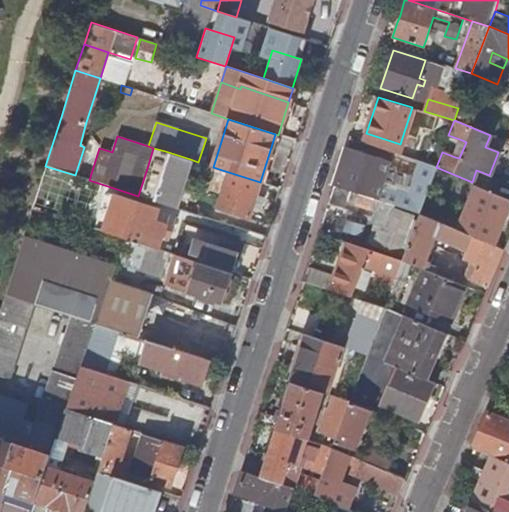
[(462,140),(455,157),(459,158),(466,142),(462,140)]
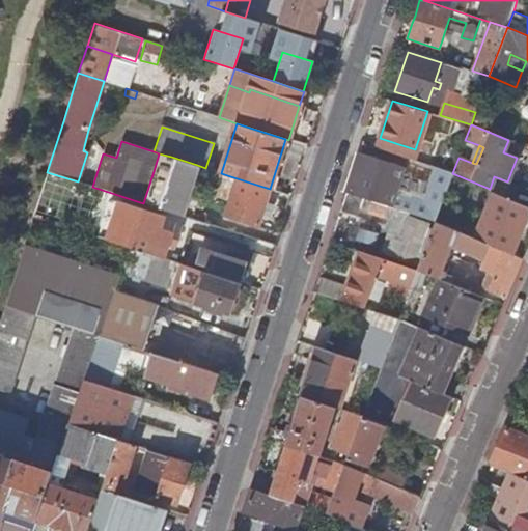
[(358,152),(345,192),(371,201),(391,207),(393,199),(403,173),(408,174),(410,169),(358,152)]
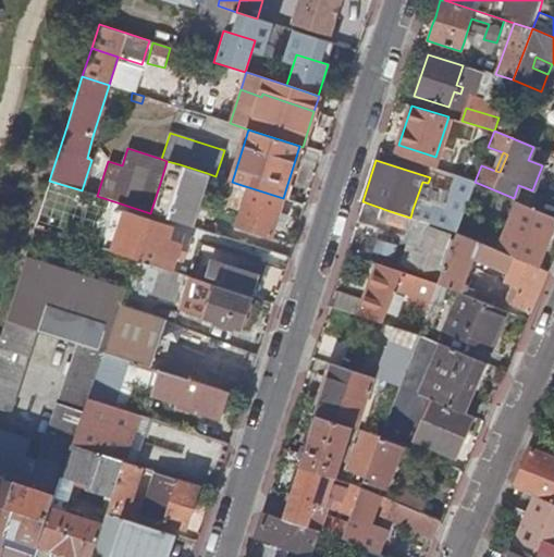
[(161,180),(150,213),(165,218),(189,225),(197,203),(207,173),(180,164),(167,161),(161,180)]
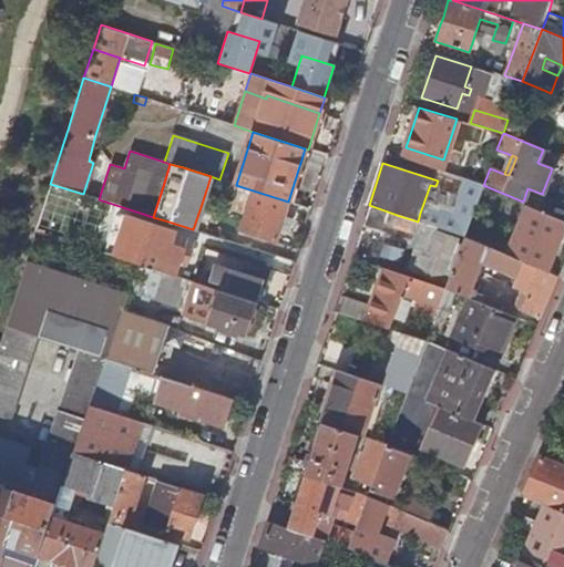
[(444,230),(464,237),(483,185),(463,178),(444,230)]
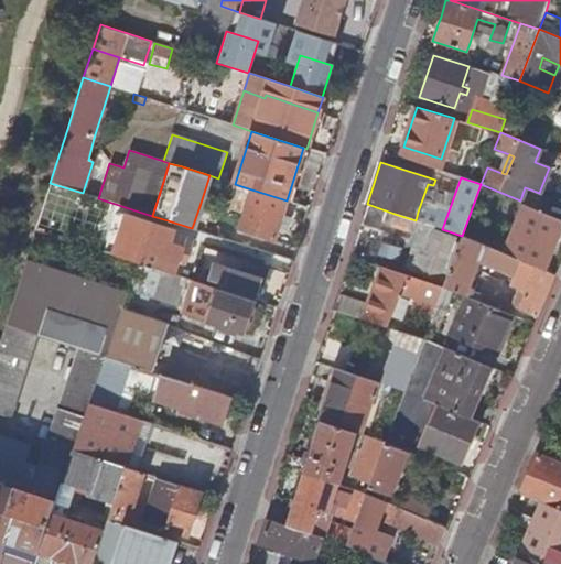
[(273,241),(288,201),(287,201),(245,187),(232,227),(273,241)]
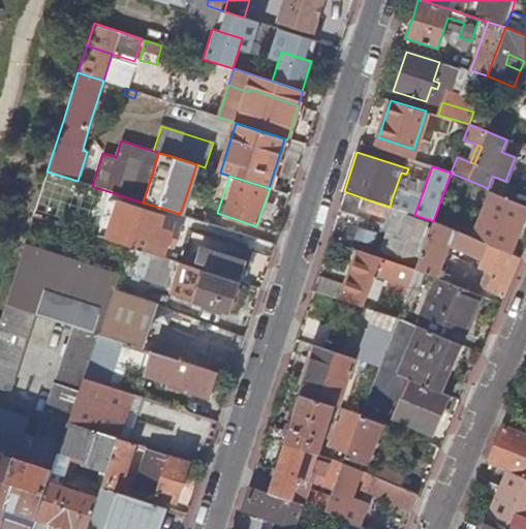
[(525,207),(490,192),(471,238),(486,244),(502,251),(508,253),(525,211),(525,207)]
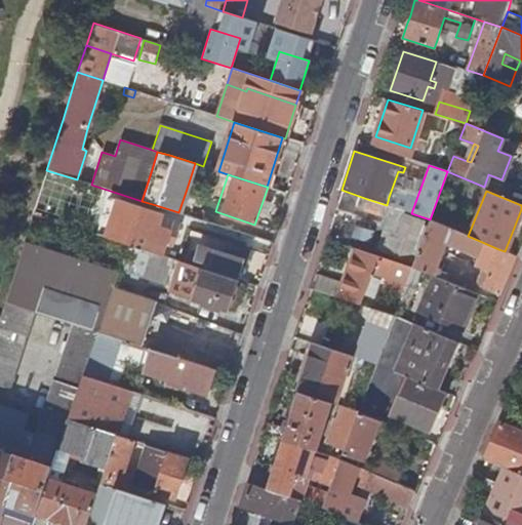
[(186,192),(178,212),(188,215),(195,194),(186,192)]
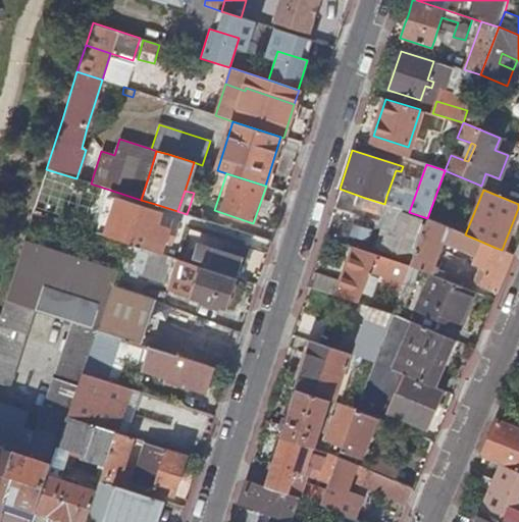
[(384,204),(386,204),(398,208),(400,200),(386,196),(384,204)]
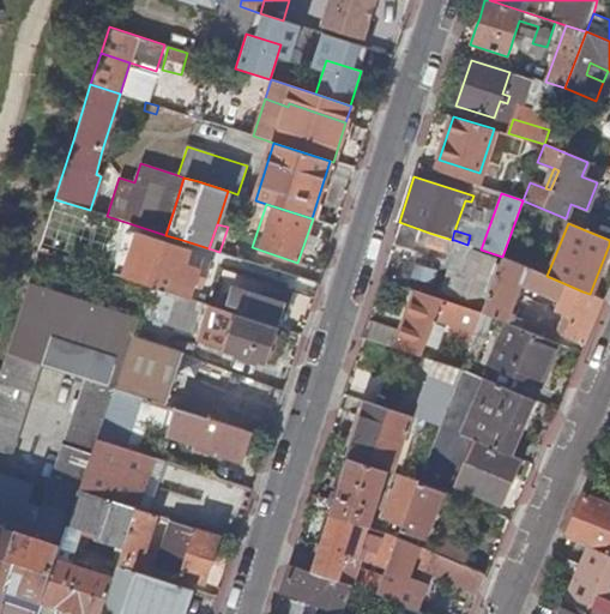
[(187,247),(137,232),(122,277),(150,286),(157,288),(173,293),(187,298),(197,268),(182,263),(187,247)]
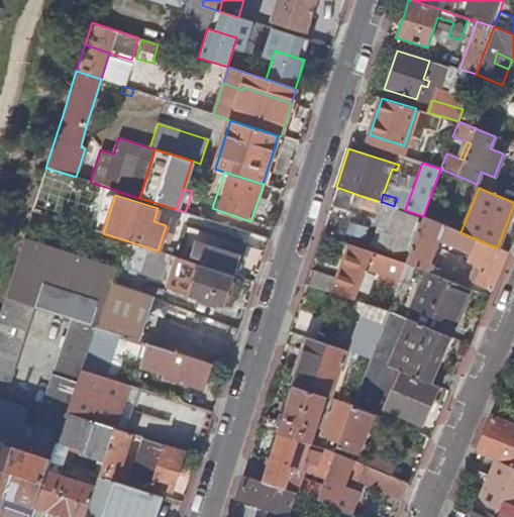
[(381,202),(362,196),(357,207),(374,212),(376,205),(381,207),(383,202),(381,202)]
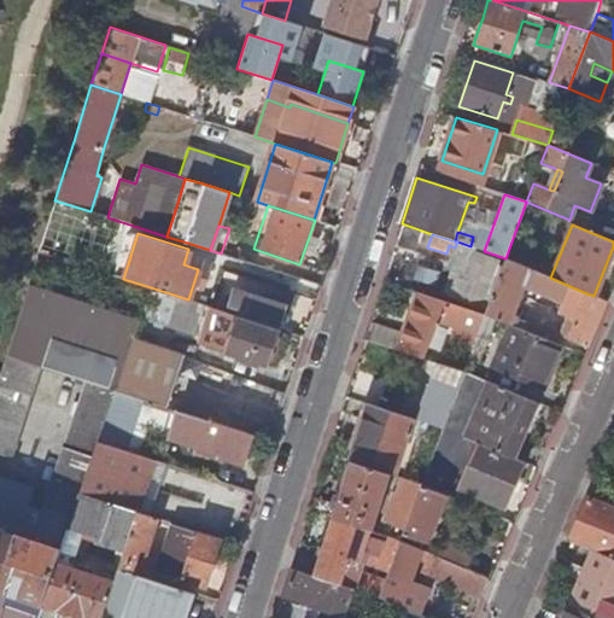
[(473,251),(456,297),(479,305),(497,261),(473,251)]
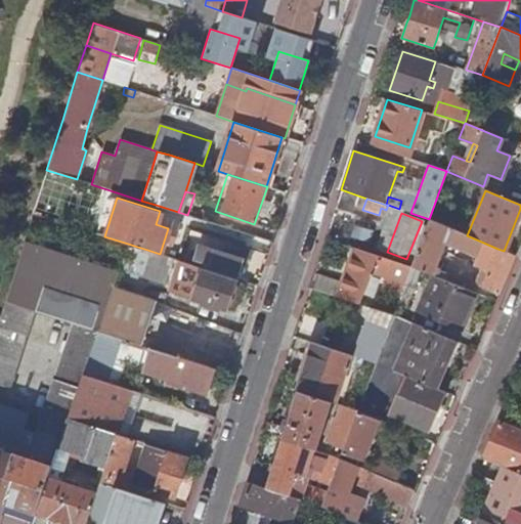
[(429,219),(411,267),(432,275),(444,243),(475,255),(470,265),(480,269),(476,278),(478,279),(483,281),(481,288),(496,294),(514,256),(504,251),(497,249),(481,242),(467,235),(429,219)]
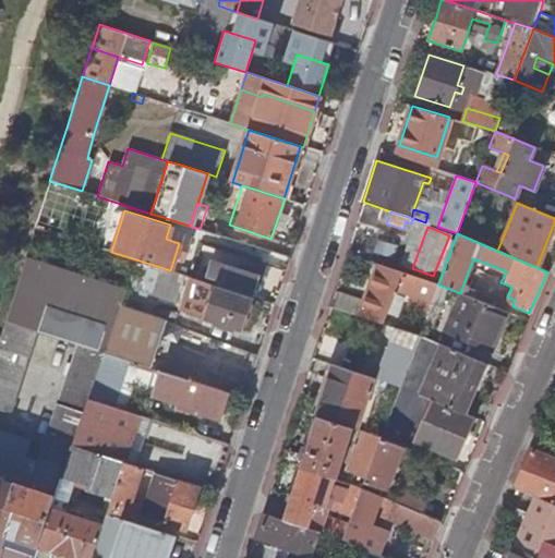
[(36,331),(76,344),(103,352),(125,359),(131,361),(149,367),(166,320),(118,305),(123,289),(24,257),(4,322),(36,331)]
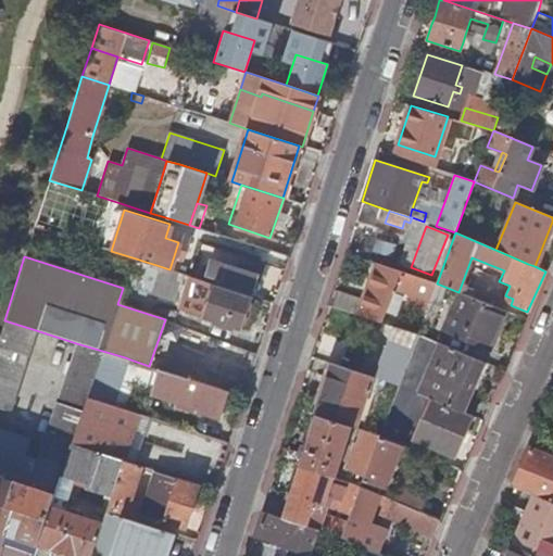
[(142,261),(136,258),(133,267),(139,269),(142,261)]
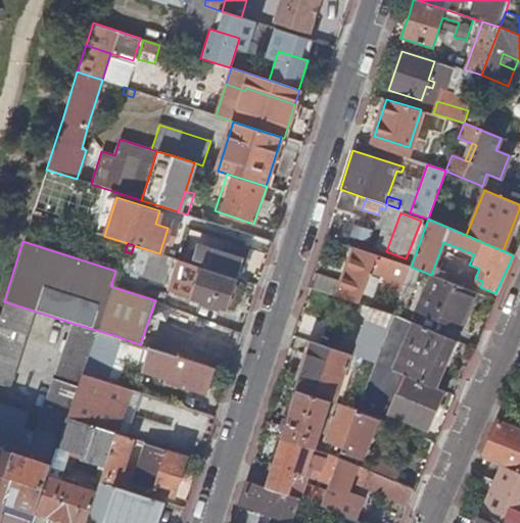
[(204,265),(203,268),(237,279),(243,259),(210,249),(209,249),(195,244),(190,260),(204,265)]
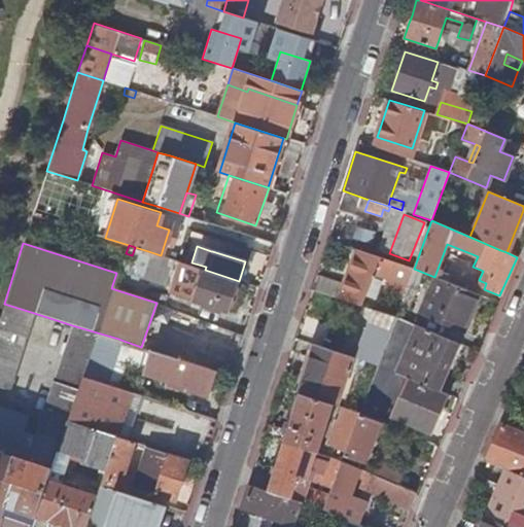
[(414,269),(356,249),(339,297),(360,305),(373,272),(388,278),(385,283),(387,283),(384,296),(402,301),(414,269)]
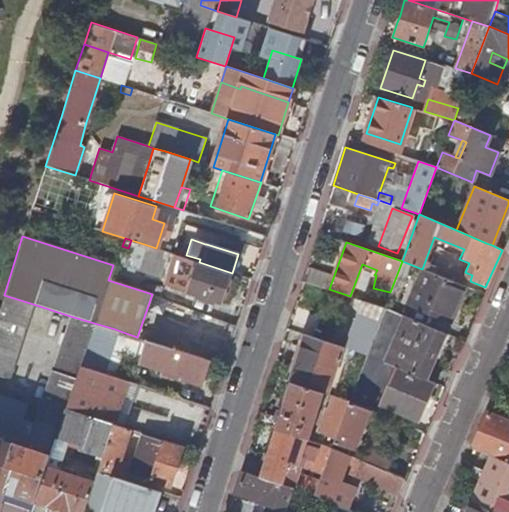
[(156,248),(144,244),(136,268),(166,279),(171,280),(169,286),(222,304),(232,273),(199,262),(156,248)]
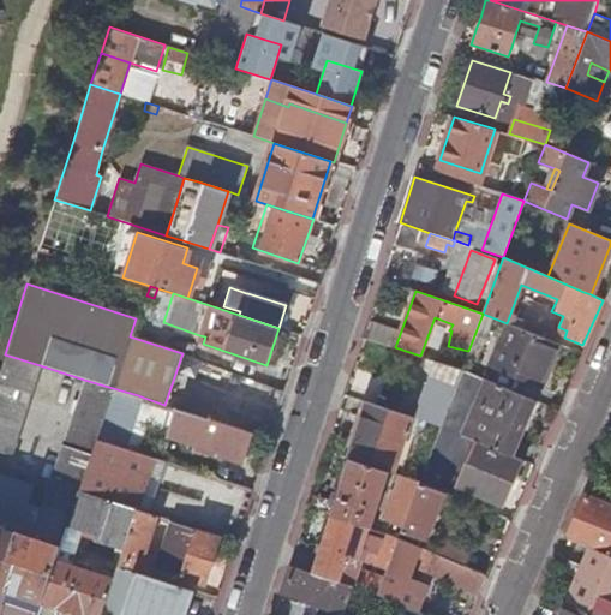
[(568,350),(508,324),(491,366),(539,387),(547,368),(558,371),(568,350)]
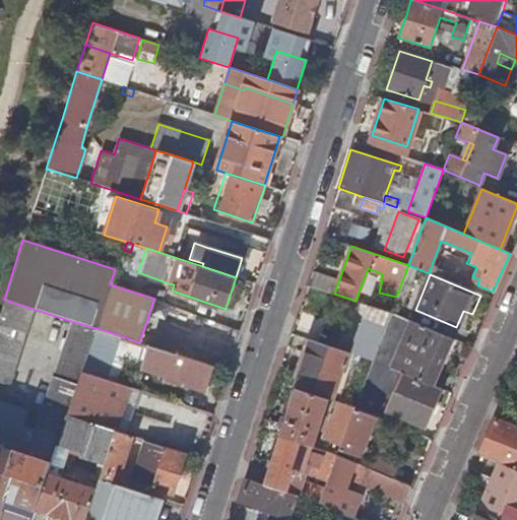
[(474,277),(472,276),(470,282),(477,285),(479,279),(474,277)]
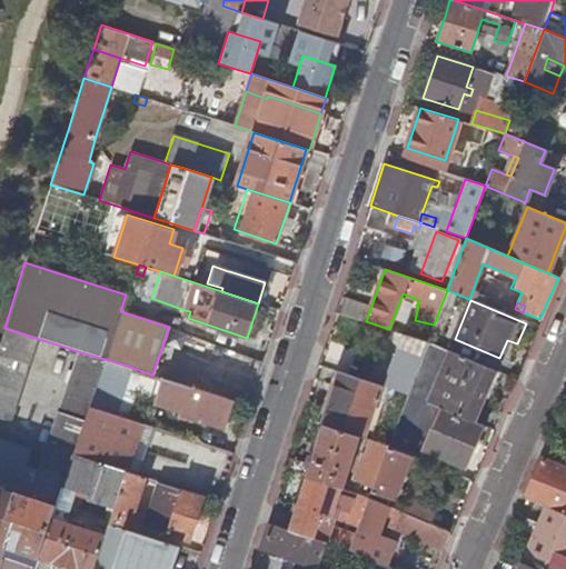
[(5,328),(0,340),(0,418),(1,419),(10,420),(37,338),(5,328)]
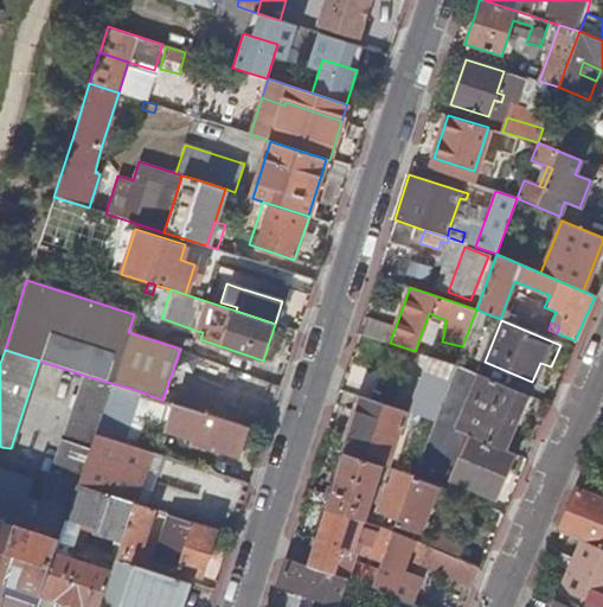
[(410,413),(435,421),(455,364),(431,356),(410,413)]
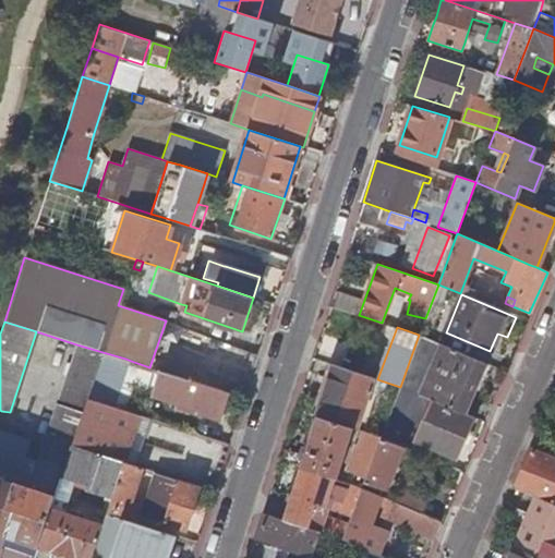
[(438,342),(418,393),(430,399),(463,412),(466,414),(487,363),(438,342)]
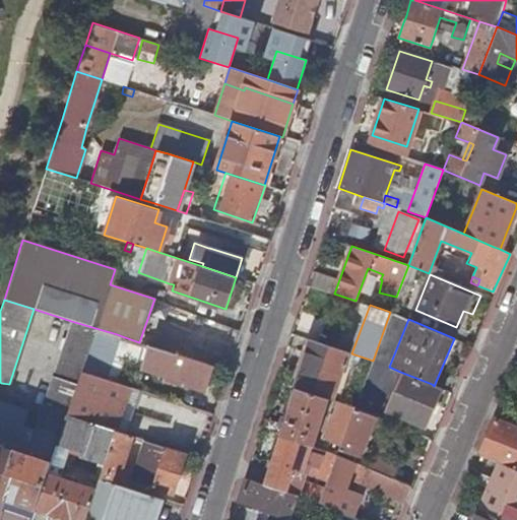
[(0,497),(35,508),(66,414),(80,372),(84,361),(88,348),(95,328),(71,321),(36,430),(22,426),(27,409),(0,400),(0,497)]
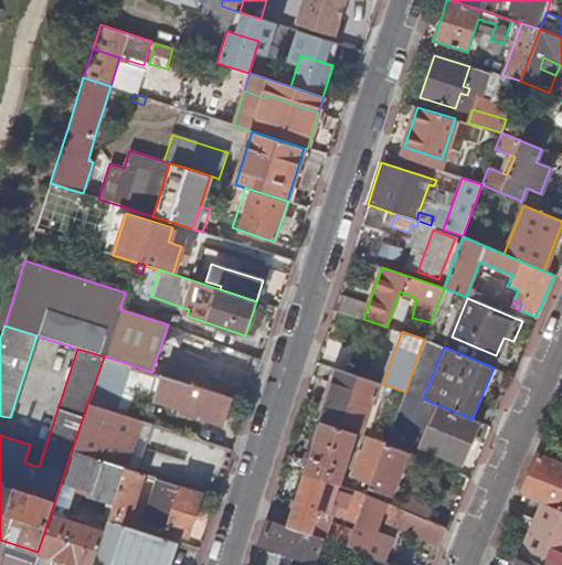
[(127,363),(104,356),(96,379),(92,392),(87,404),(101,408),(110,412),(127,363)]
